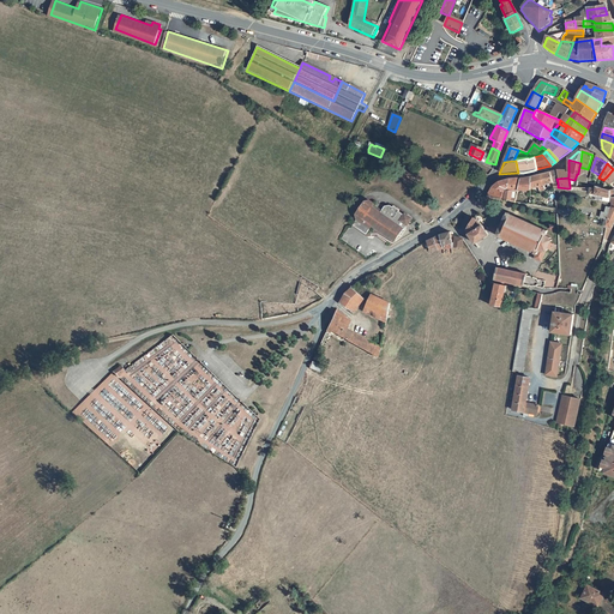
[(588,169),(579,167),(578,174),(577,182),(587,185),(588,180),(584,179),(588,169)]
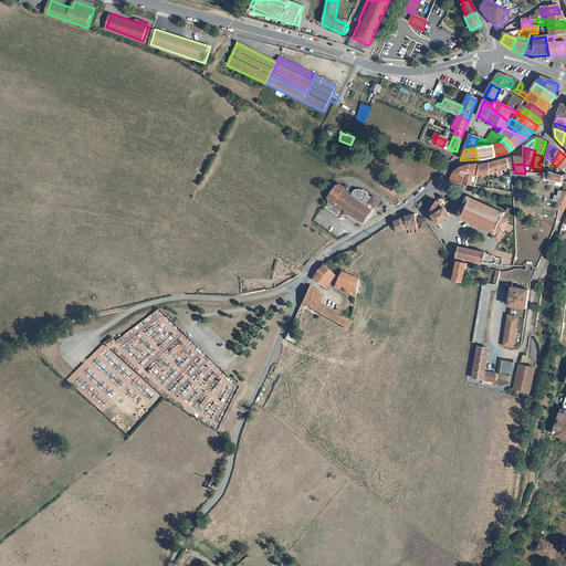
[(565,166),(565,156),(559,163),(556,166),(561,169),(565,167),(565,166)]
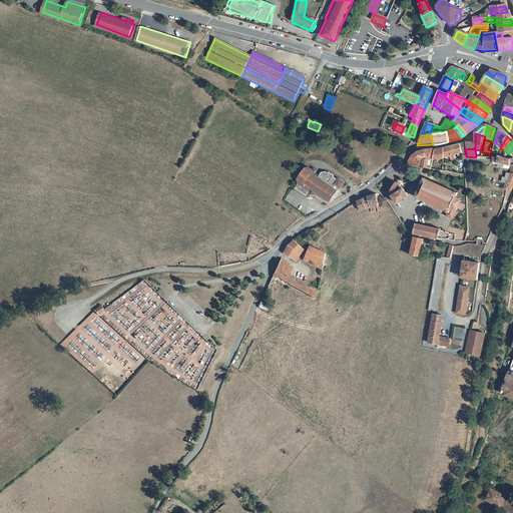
[(443,158),(449,157),(450,161),(455,159),(455,155),(461,153),(461,152),(460,145),(444,149),(443,158)]
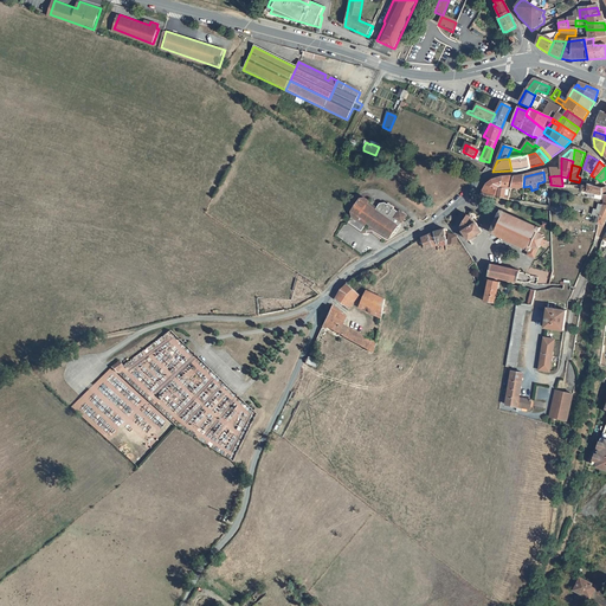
[(496,199),(503,200),(504,198),(507,189),(511,188),(515,178),(514,176),(503,179),(500,189),(500,191),(496,199)]
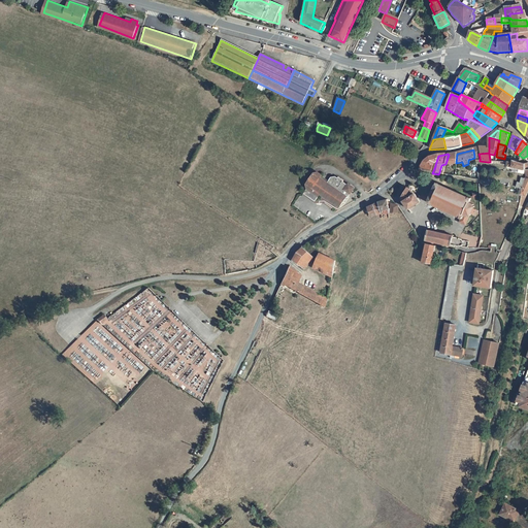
[(449,155),(446,164),(446,165),(456,164),(456,163),(457,154),(449,155)]
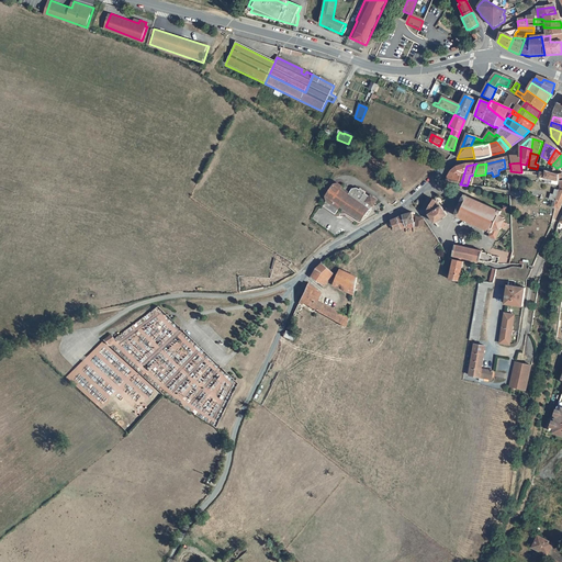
[(463,176),(467,166),(456,168),(449,173),(445,181),(460,184),(463,177),(463,176)]
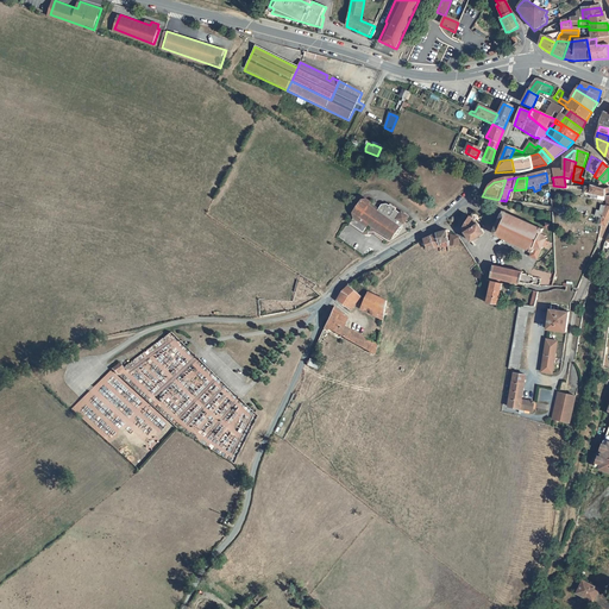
[(604,198),(603,189),(591,186),(590,189),(585,188),(584,194),(595,196),(604,198)]
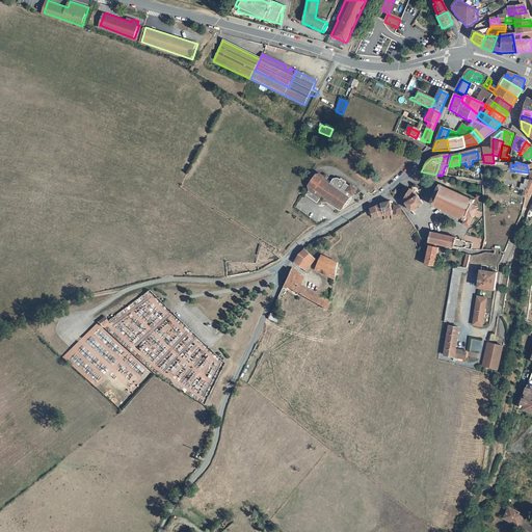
[(333,181),(329,179),(327,181),(321,176),(317,177),(309,187),(310,191),(307,196),(317,204),(322,196),(342,210),(349,200),(350,201),(357,191),(351,187),(350,188),(346,185),(346,184),(341,180),(340,181),(338,180),(334,181),(333,181)]
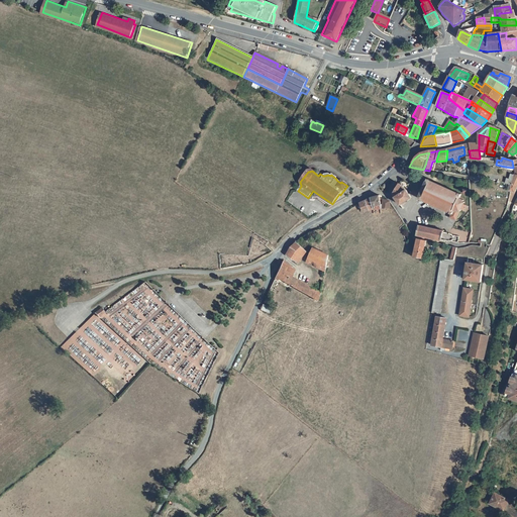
[(453,224),(458,212),(461,207),(461,206),(461,205),(461,203),(458,201),(460,197),(429,183),(429,182),(427,181),(425,184),(425,187),(421,195),(420,196),(417,201),(420,202),(421,201),(448,216),(450,217),(448,221),(453,224)]
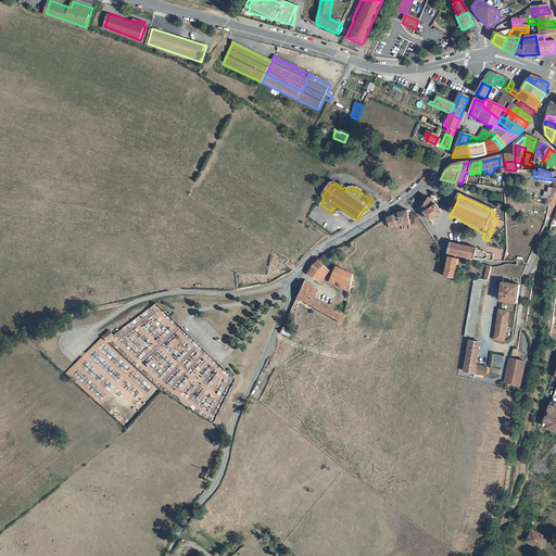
[(422,209),(422,212),(430,223),(442,214),(436,206),(428,200),(422,209)]
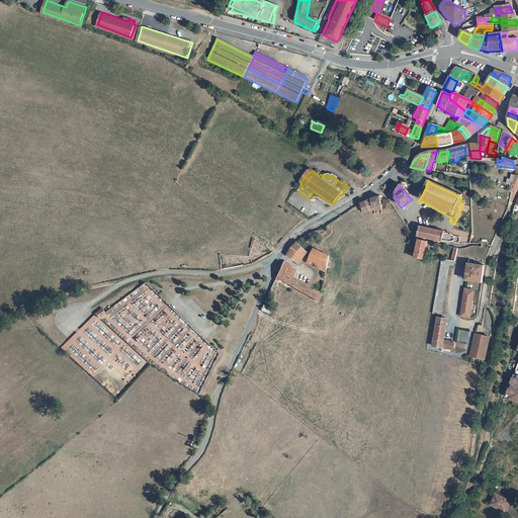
[(381,206),(379,197),(371,200),(373,211),(382,209),(382,208),(381,206)]
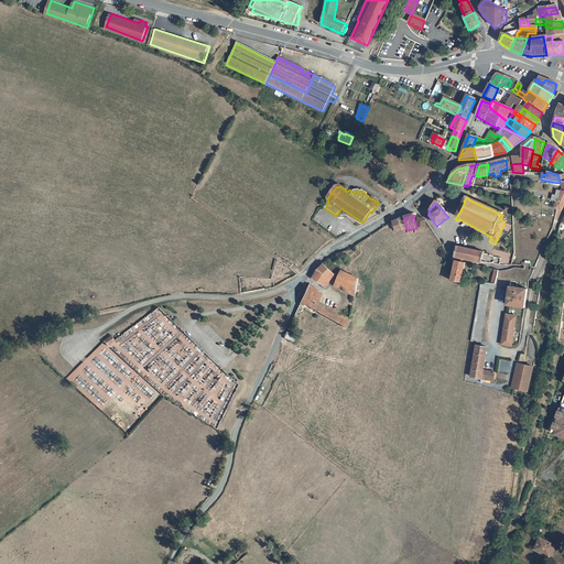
[(399,220),(391,224),(389,226),(393,234),(396,232),(399,231),(401,231),(399,220)]
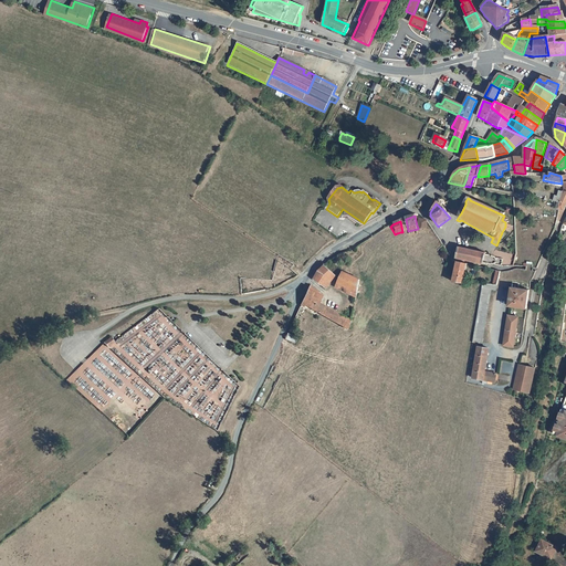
[(458,249),(456,252),(454,260),(482,266),(484,254),(458,249)]
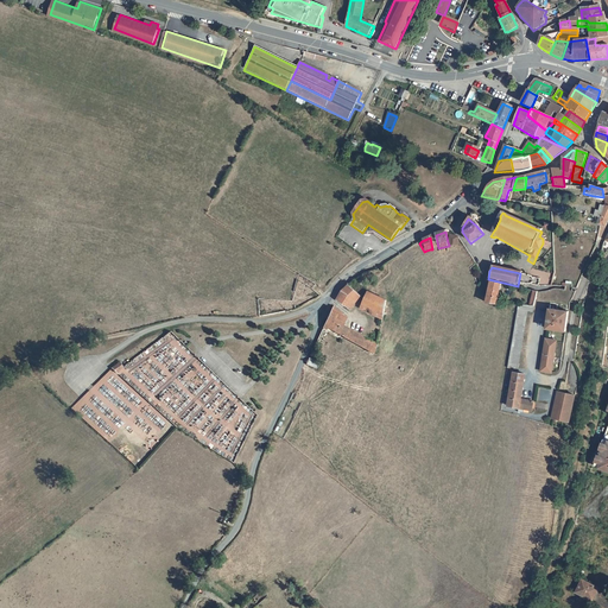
[(343,292),(341,295),(336,302),(349,311),(355,303),(359,298),(366,292),(354,282),(343,292)]
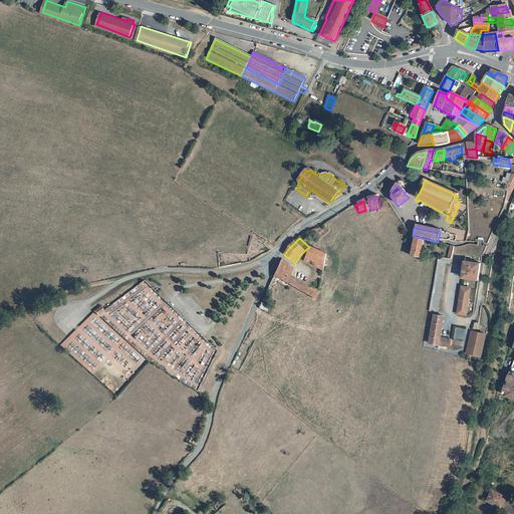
[(420,257),(423,240),(415,238),(411,257),(420,257)]
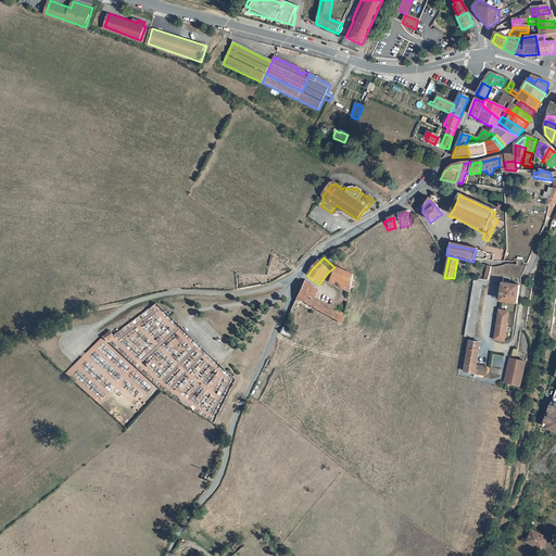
[(351,289),(353,276),(337,268),(331,279),(351,289)]
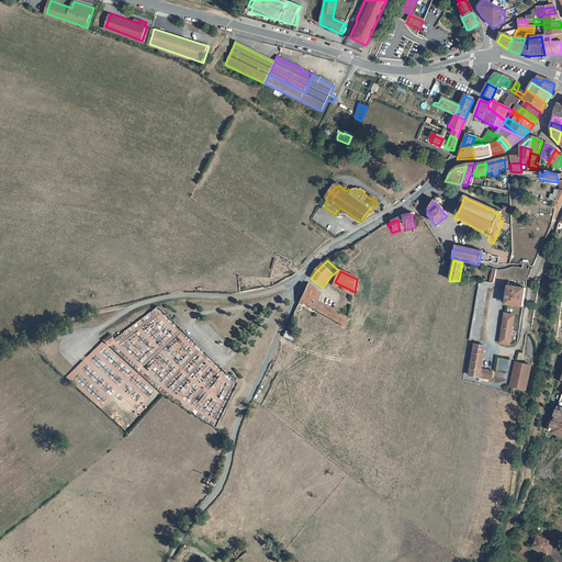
[(332,285),(353,296),(355,292),(335,282),(332,285)]
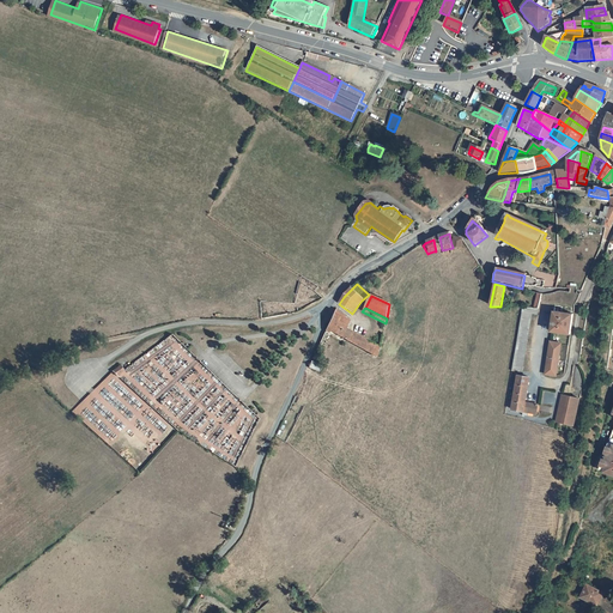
[(539,311),(535,310),(522,308),(516,346),(513,372),(522,374),(533,315),(538,316),(539,311)]
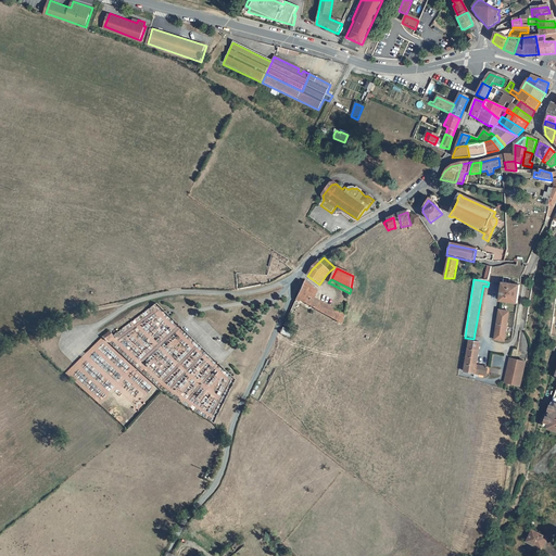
[(517,305),(519,287),(502,283),(498,303),(517,305)]
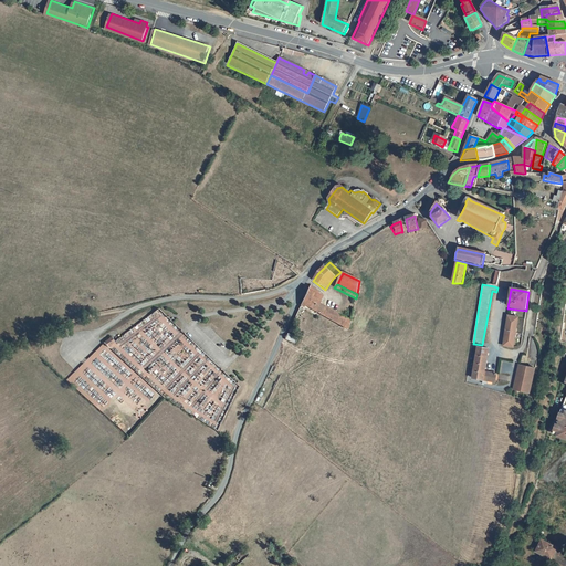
[(300,307),(347,332),(349,322),(317,304),(322,297),(307,290),(300,307)]
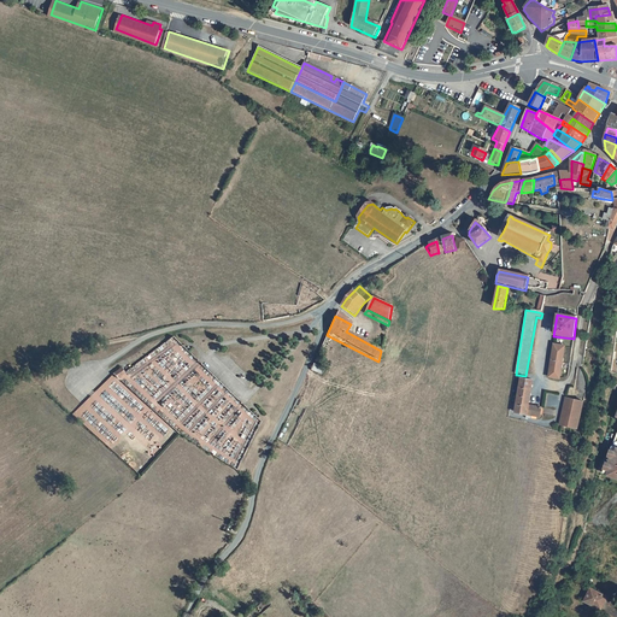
[(564,348),(553,346),(548,380),(559,381),(564,348)]
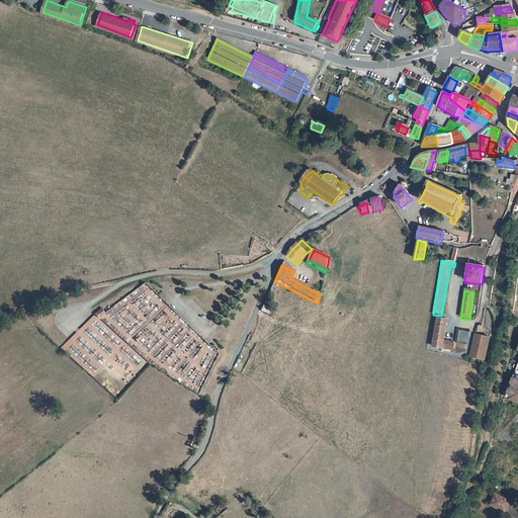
[(271,310),(262,305),(259,311),(268,315),(271,310)]
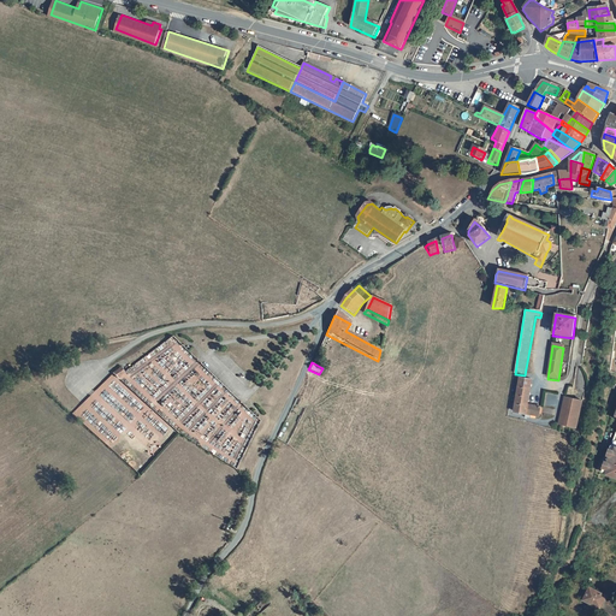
[(120,366),(112,373),(117,378),(124,371),(120,366)]
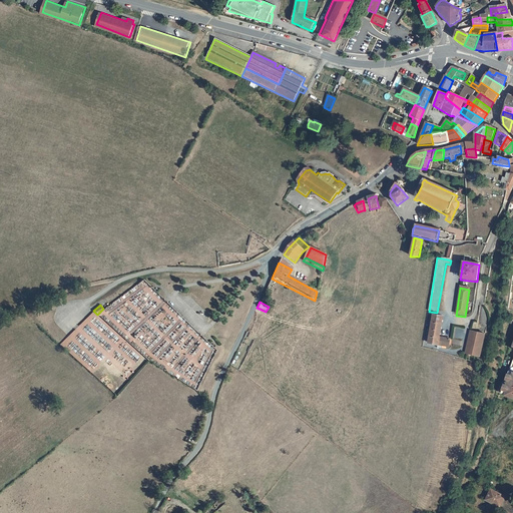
[(439,340),(443,320),(434,319),(430,345),(439,346),(438,350),(447,352),(448,348),(449,348),(451,342),(439,340)]
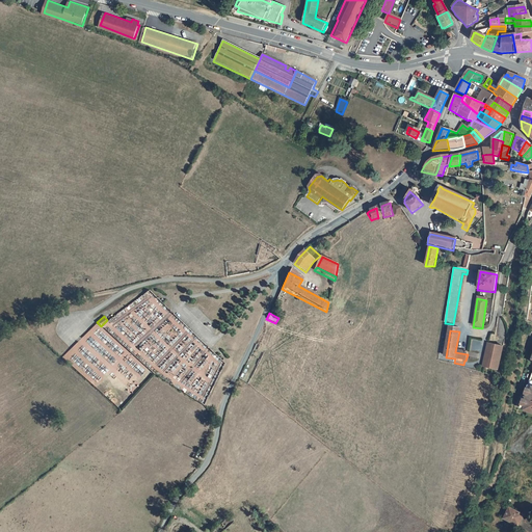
[(488,345),(483,369),(499,371),(503,348),(488,345)]
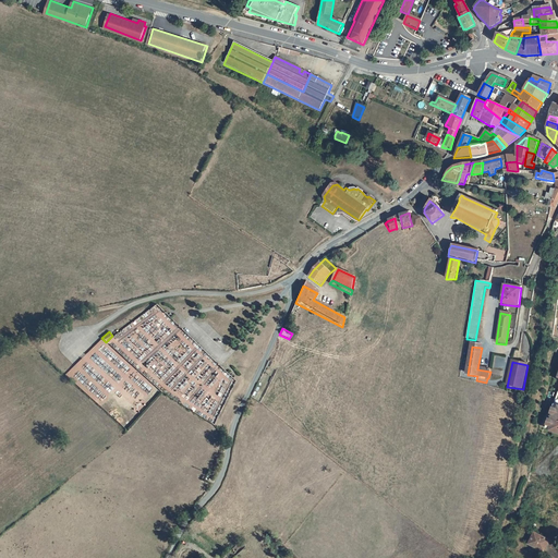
[(557,378),(557,381),(557,392),(554,404),(557,405),(557,410),(553,409),(550,415),(553,415),(550,421),(548,420),(547,420),(545,425),(550,427),(548,433),(557,435),(557,378)]
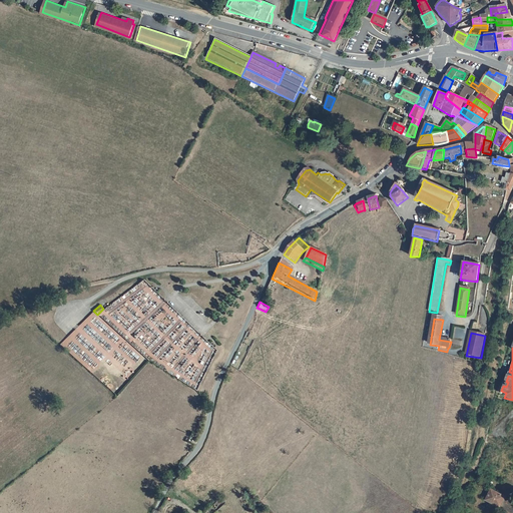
[(502,447),(505,439),(487,434),(485,442),(502,447)]
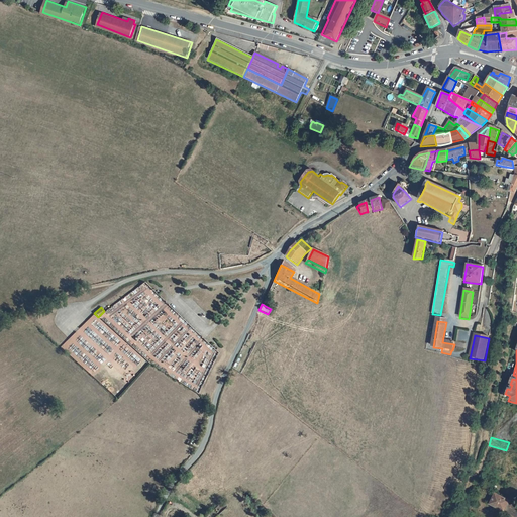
[(494,494),(488,505),(502,512),(507,501),(494,494)]
